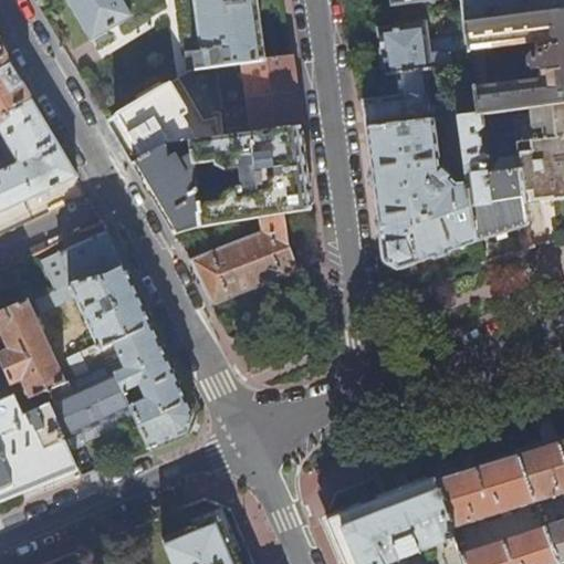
[(64,0),(93,47),(127,105),(162,84),(188,69),(242,61),(260,59),(252,0),(64,0)]
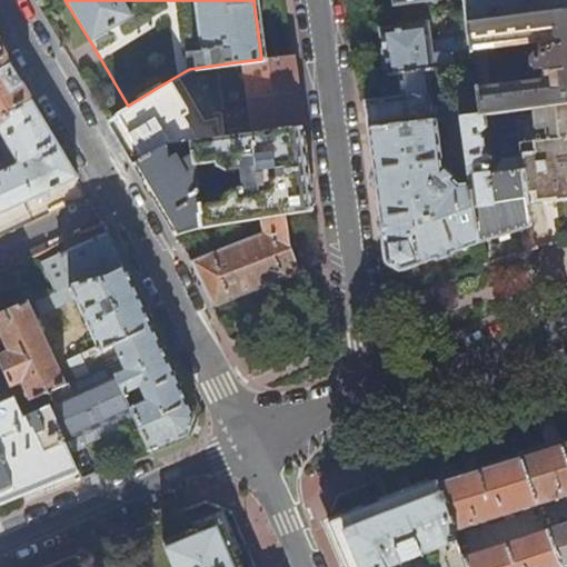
[(434,0),(436,11),(461,8),(459,0),(391,0),(391,2),(407,0),(434,0)]
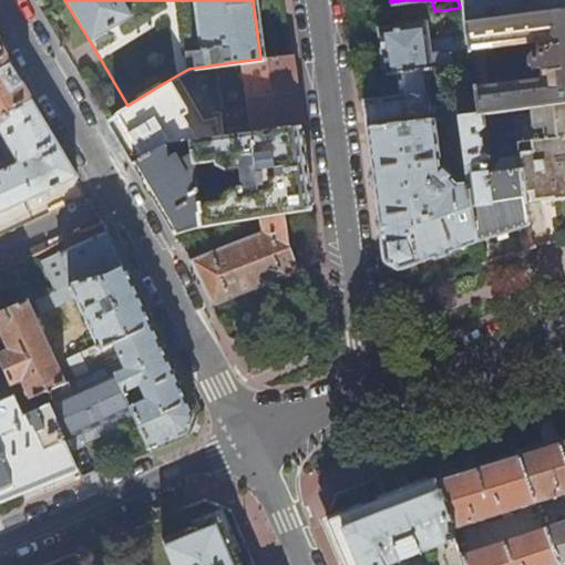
[(458,0),(460,8),(462,23),(564,9),(564,0),(458,0)]
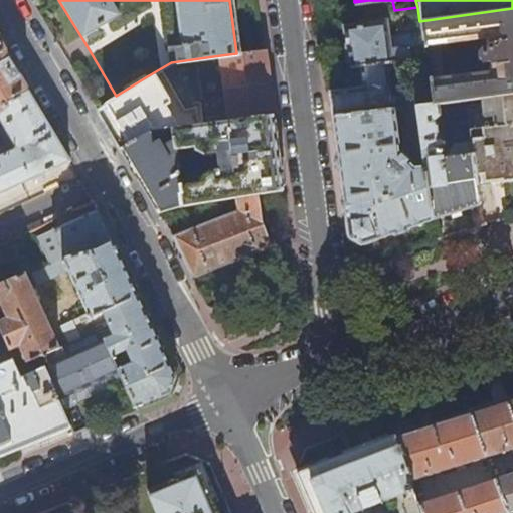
[(393,24),(419,21),(417,7),(394,10),(391,10),(393,24)]
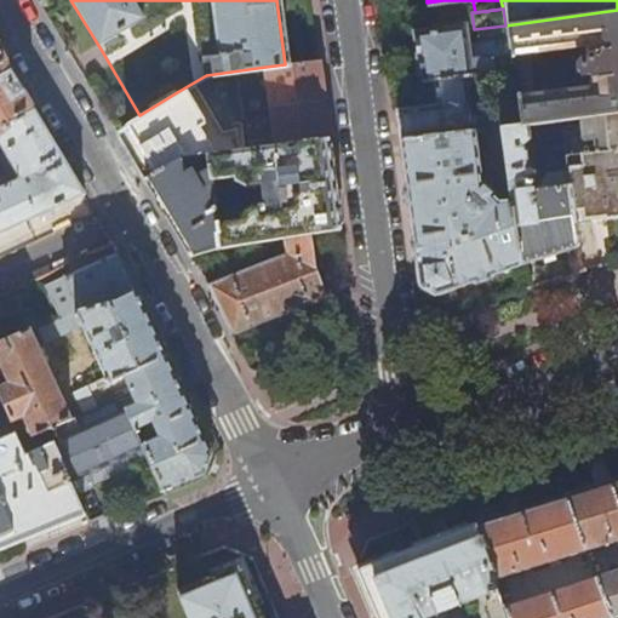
[(589,115),(617,112),(617,10),(505,26),(509,53),(510,68),(518,125),(559,119),(578,116),(589,115)]
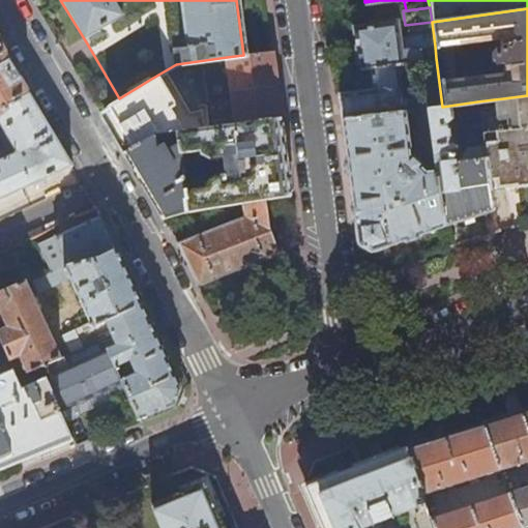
[(396,63),(436,58),(435,46),(419,47),(419,44),(403,46),(403,49),(398,50),(393,22),(353,27),(355,44),(356,50),(357,50),(360,68),(396,63)]
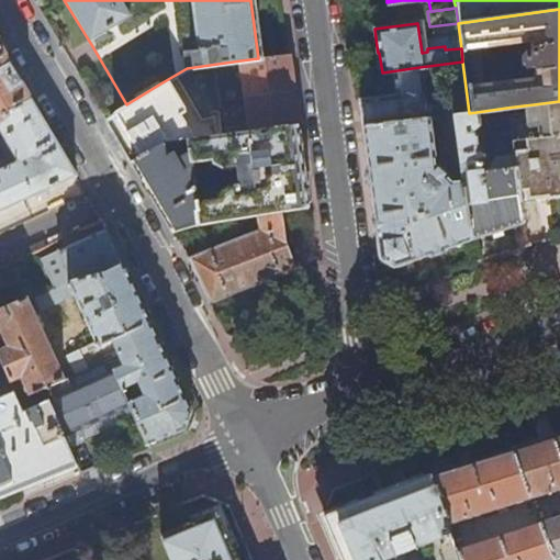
[(17,75),(4,55),(0,57),(0,121),(10,116),(8,112),(31,99),(17,75)]
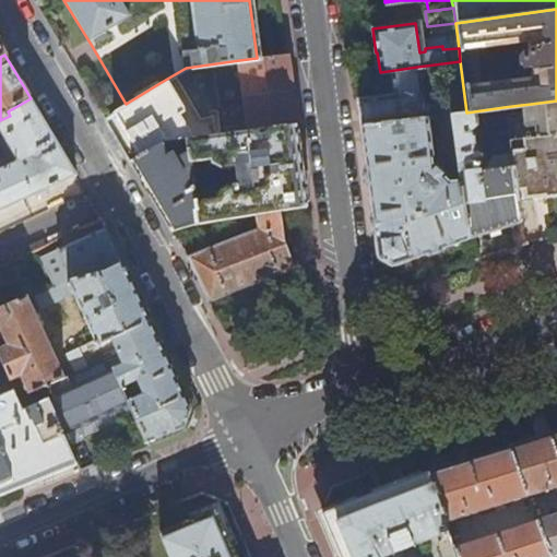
[(239,60),(244,96),(289,90),(287,71),(285,55),(257,58),(239,60)]
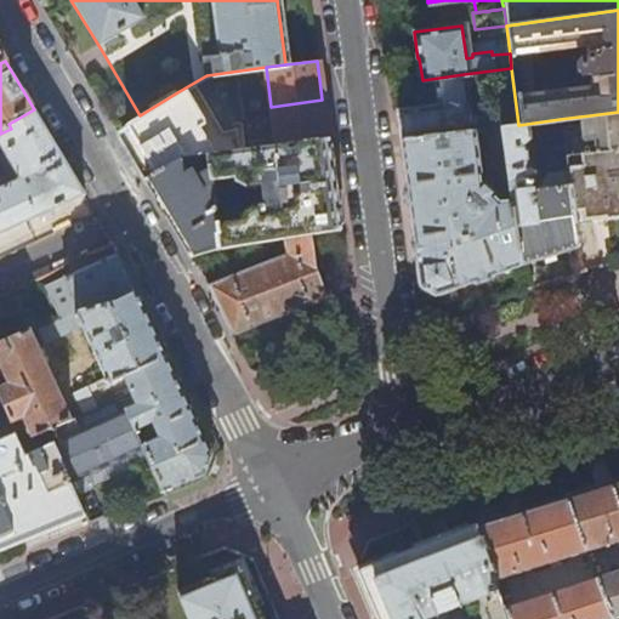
[(396,109),(399,140),(473,131),(476,130),(473,114),(469,115),(464,74),(422,80),(425,100),(425,106),(396,109)]
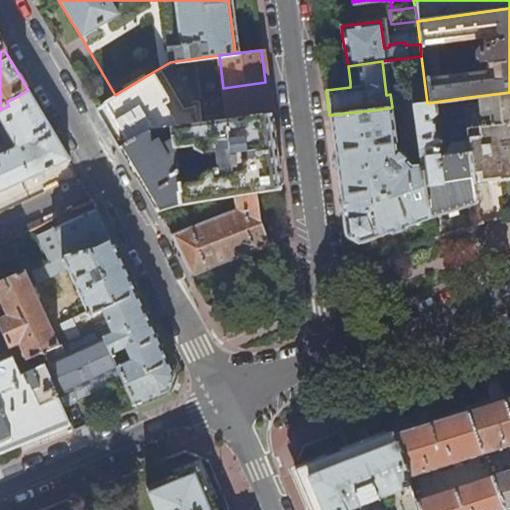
[(175,125),(146,76),(115,95),(103,102),(127,143),(147,131),(151,129),(169,126),(175,125)]
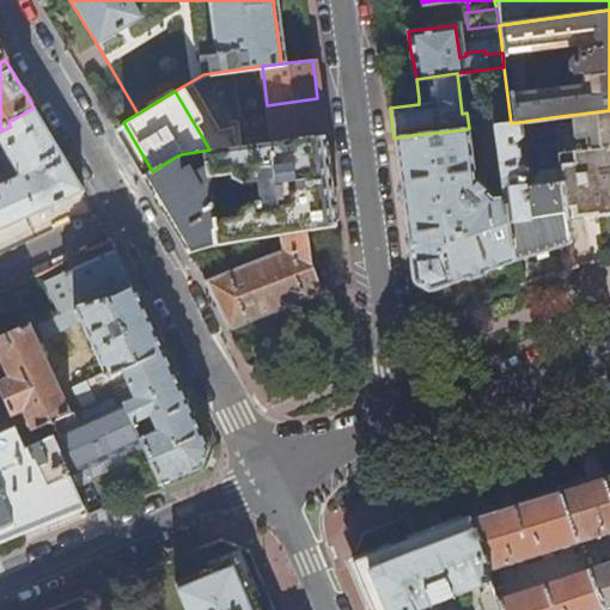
[(267,105),(272,142),(322,136),(319,115),(317,98),(267,105)]
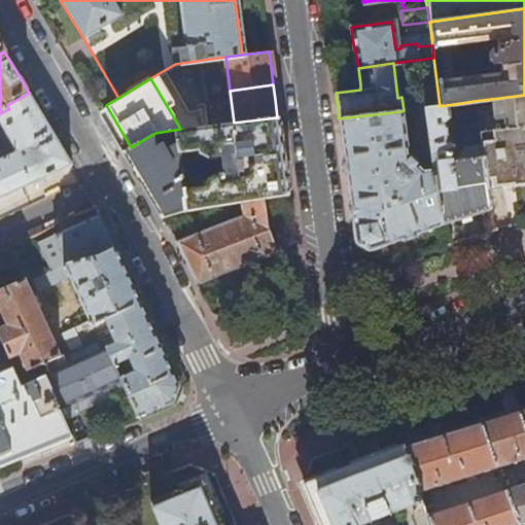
[(48,126),(29,93),(7,105),(9,109),(0,113),(0,125),(15,150),(0,156),(0,196),(72,164),(48,126)]
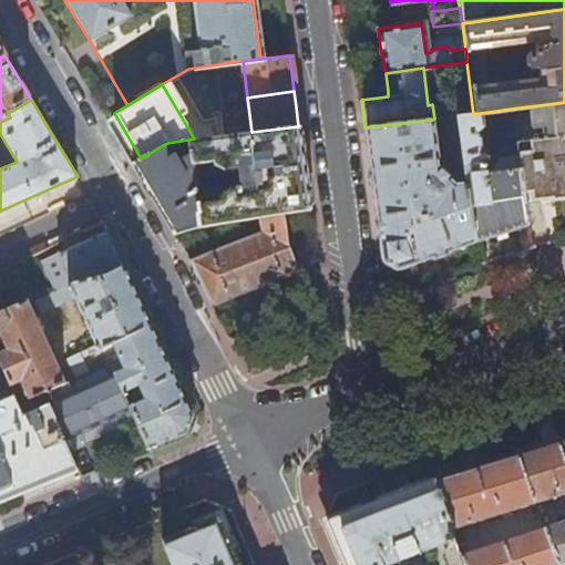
[(564,102),(538,105),(541,129),(542,139),(515,142),(517,157),(523,201),(550,197),(550,199),(564,197),(564,102)]
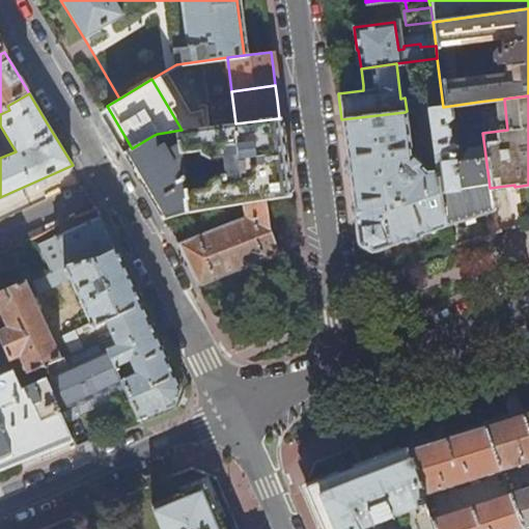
[(502,120),(506,120),(504,99),(495,100),(497,116),(501,115),(502,120)]
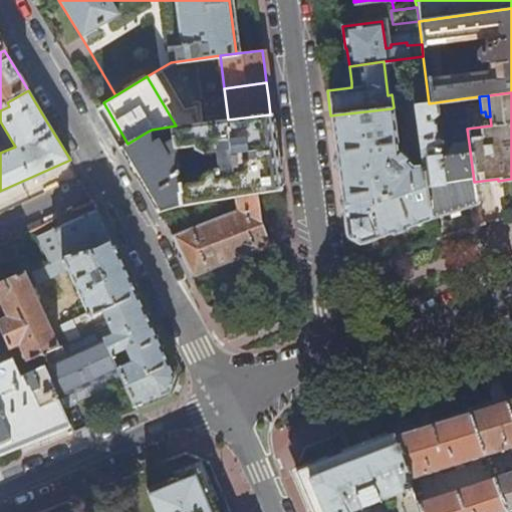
[(477,203),(474,182),(469,143),(459,144),(460,155),(440,158),(440,153),(441,151),(442,147),(437,114),(465,111),(463,98),(429,103),(414,105),(418,136),(422,167),(429,219),(452,211),(477,203)]
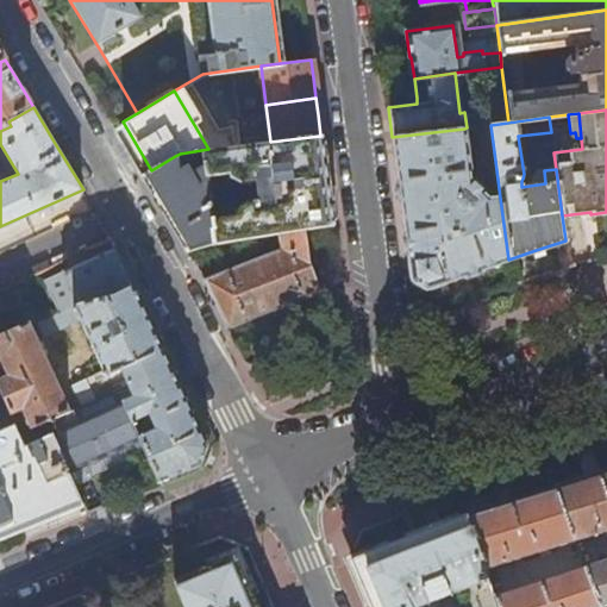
[(483,163),(495,161),(490,125),(475,126),(479,157),(481,161),(483,163)]
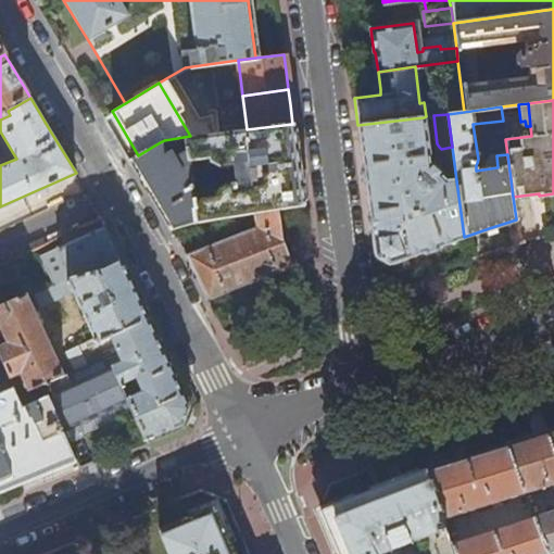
[(423,251),(464,237),(456,180),(445,181),(439,176),(440,173),(432,165),(429,164),(424,117),(357,125),(367,200),(375,257),(388,263),(423,251)]
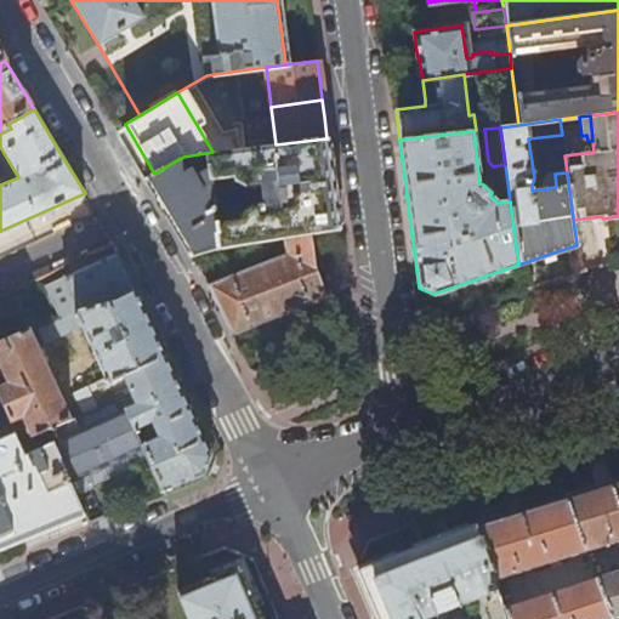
[(276,145),(213,152),(205,153),(210,179),(232,176),(233,180),(245,186),(259,183),(257,170),(273,169),(278,203),(283,206),(272,219),(254,204),(246,205),(238,213),(239,217),(215,220),(217,244),(257,238),(282,234),(312,231),(339,227),(333,180),(327,138),(276,145)]
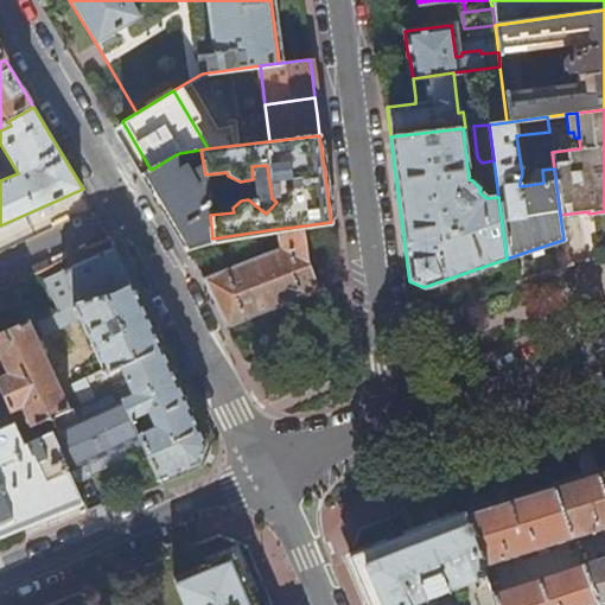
[(180,166),(174,155),(151,170),(140,176),(160,208),(185,249),(192,247),(212,239),(210,215),(205,174),(198,176),(191,163),(186,165),(185,164),(180,166)]
